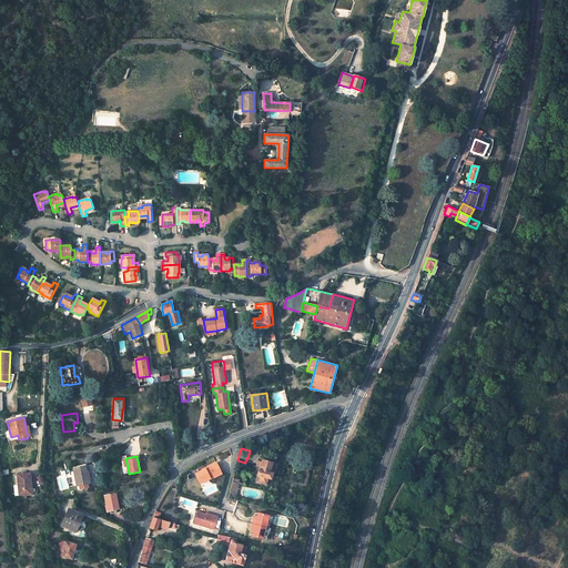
[(262,460),(257,476),(271,479),(273,473),(270,472),(271,468),(272,463),(262,460)]
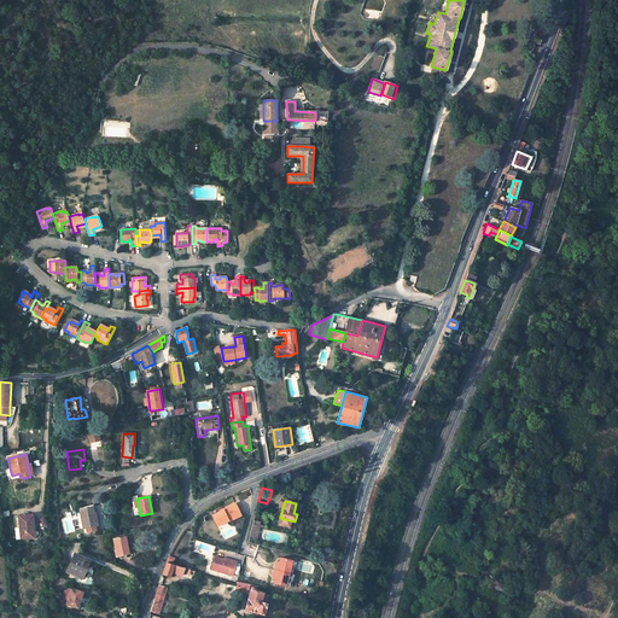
[(240,516),(234,503),(222,508),(222,509),(211,514),(217,526),(228,522),(240,516)]
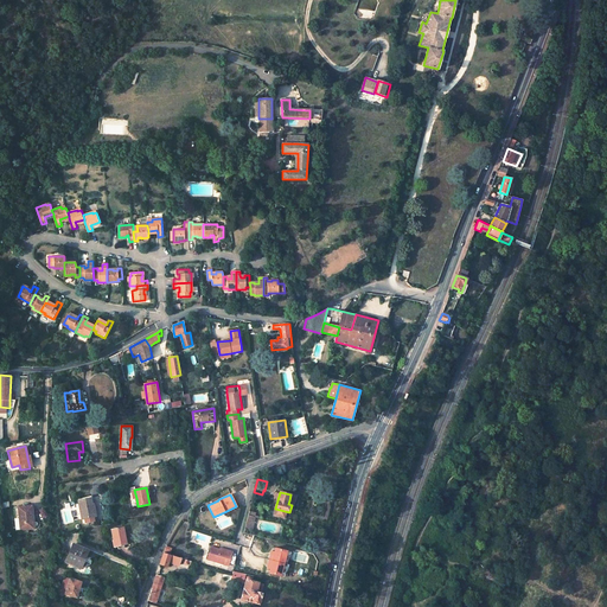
[(85,518),(85,523),(95,521),(94,517),(95,516),(91,498),(78,500),(80,506),(81,506),(83,518),(85,518)]
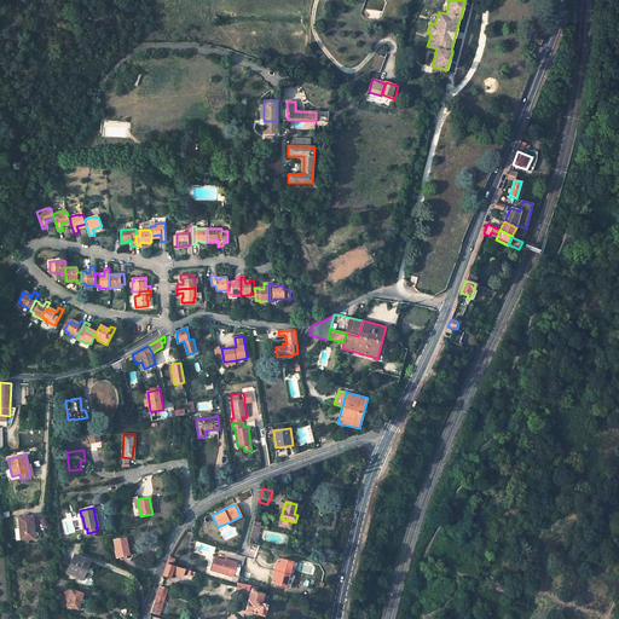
[(19,516),(22,541),(35,539),(33,515),(19,516)]
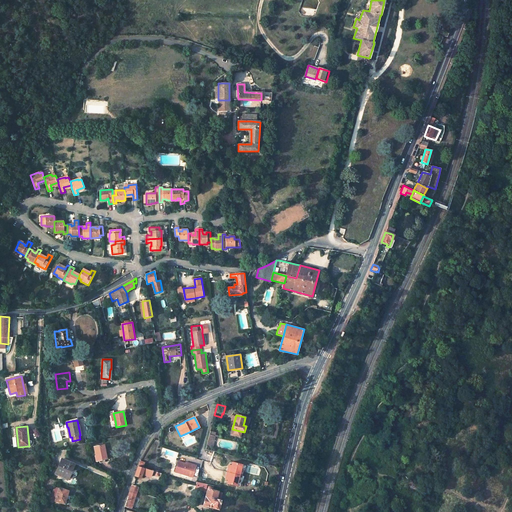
[(206,446),(213,447),(215,436),(209,435),(206,446)]
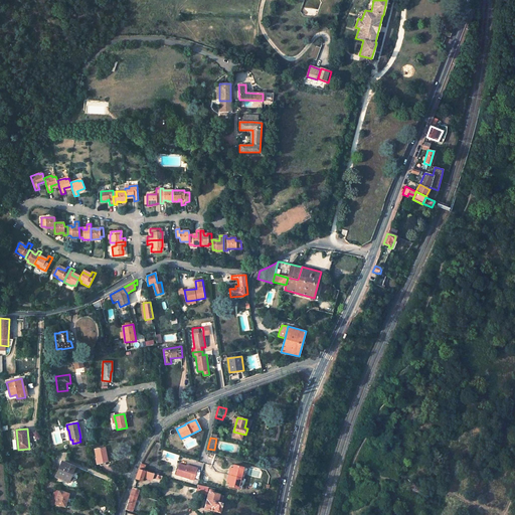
[(96,459),(97,463),(101,463),(102,463),(106,462),(108,461),(106,448),(96,450),(97,458),(96,459)]
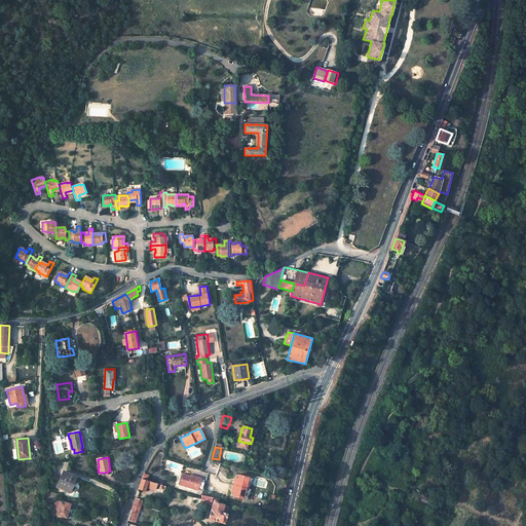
[(64,471),(58,487),(70,492),(77,477),(64,471)]
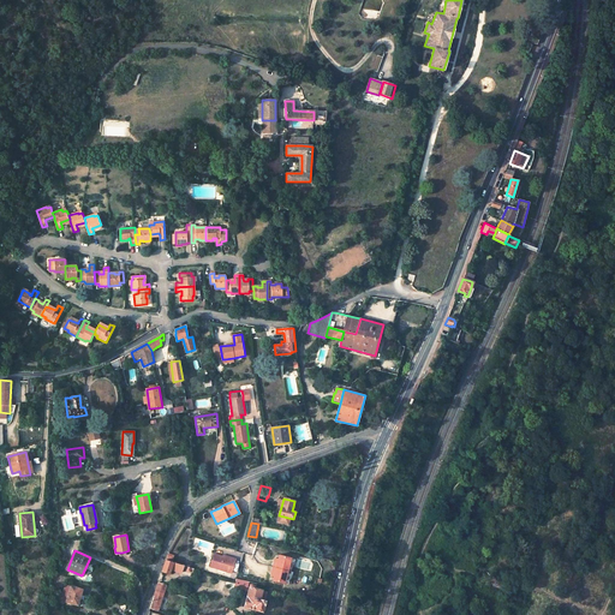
[(231,560),(214,554),(210,567),(231,573),(236,560),(231,559),(231,560)]
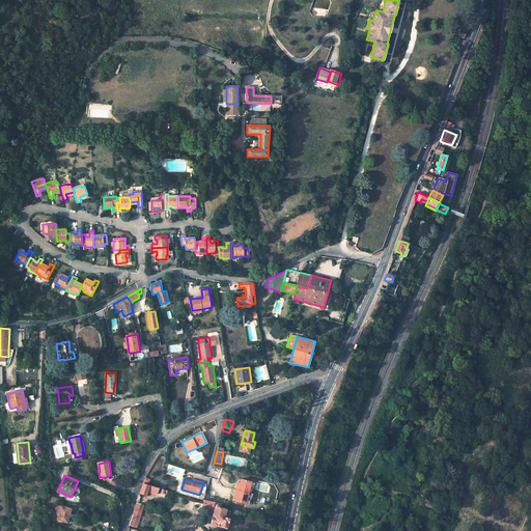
[(234,501),(245,503),(250,482),(241,479),(240,483),(239,485),(236,485),(233,494),(236,495),(235,497),(234,501)]
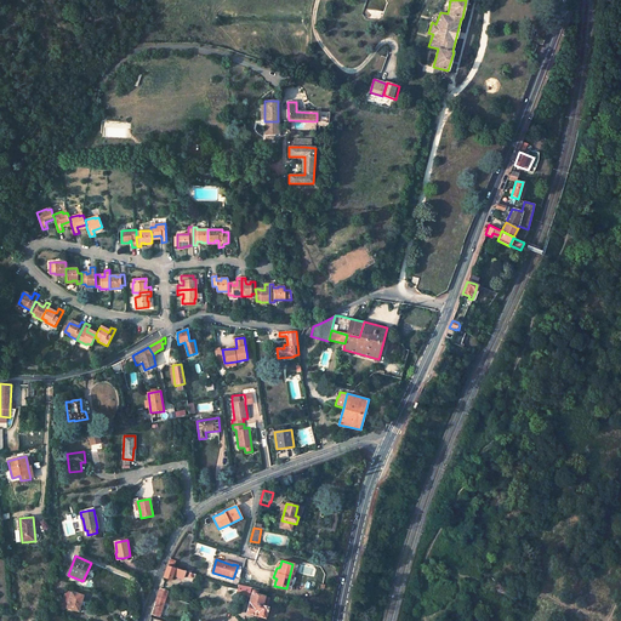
[(164,577),(171,580),(172,575),(184,579),(186,575),(187,571),(167,565),(166,567),(164,577)]
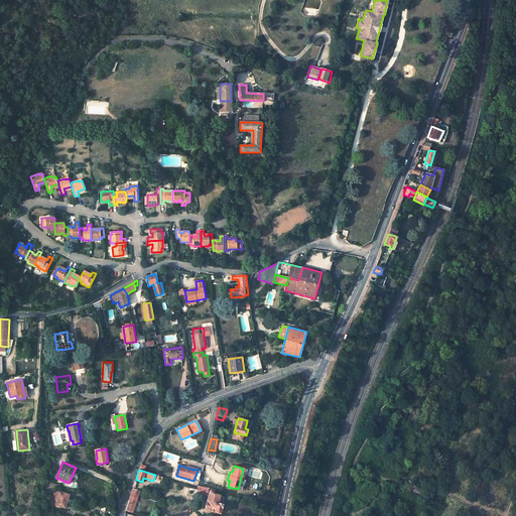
[(133,513),(139,491),(133,489),(126,511),(133,513)]
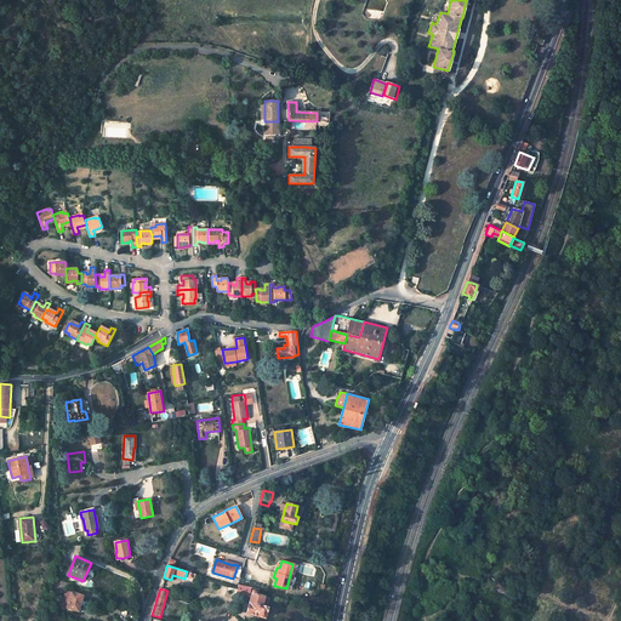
[(66,590),(61,605),(67,608),(78,610),(80,605),(84,594),(72,592),(66,590)]
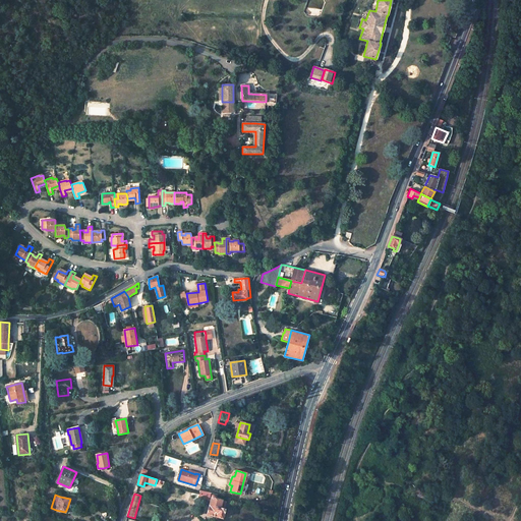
[(211,498),(207,514),(222,518),(225,509),(226,502),(222,501),(217,499),(217,497),(213,496),(212,498),(211,498)]
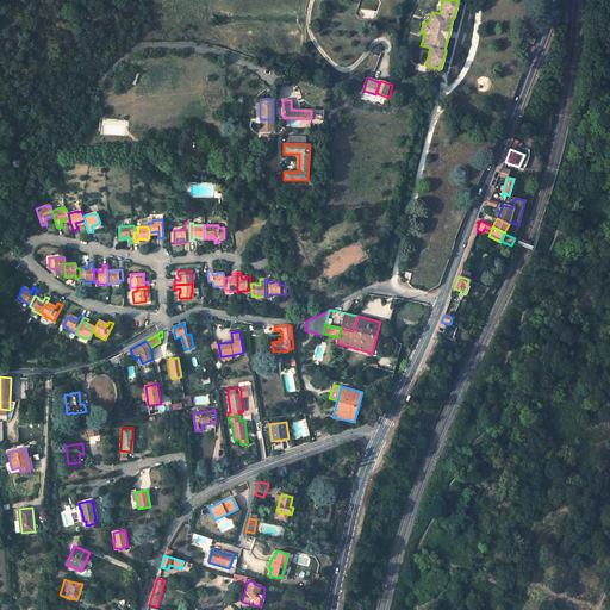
All buildings are outlined.
